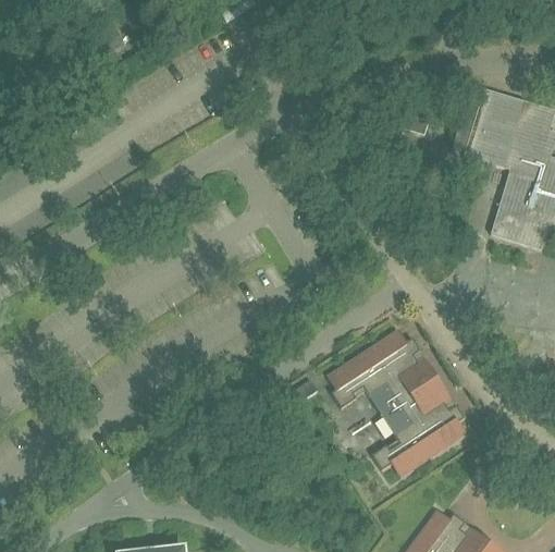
[(467,102),(454,146),(466,149),(465,156),(488,162),(500,166),(508,168),(490,232),(542,246),(550,219),(554,220),(554,157),(552,156),(540,152),(546,129),(549,120),(552,109),(527,101),(525,100),(484,89),(482,96),(470,92),(467,102)]
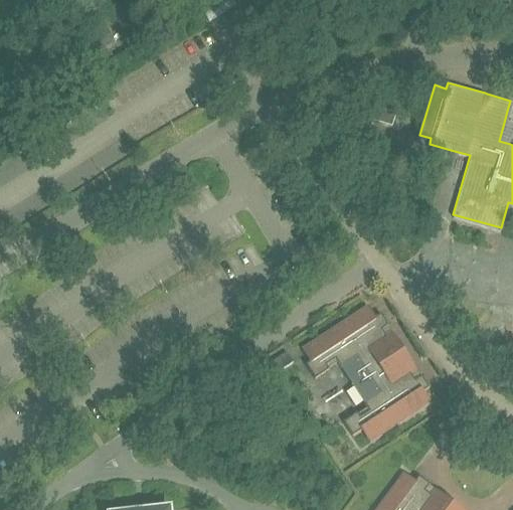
[(395,110),(372,105),(369,118),(392,123),(395,110)]
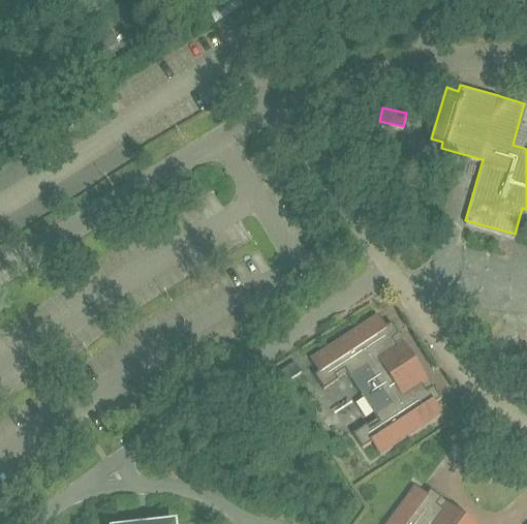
[(378,311),(312,355),(320,367),(315,371),(326,386),(340,376),(339,375),(337,372),(346,366),(348,369),(351,373),(375,411),(378,415),(380,419),(371,425),(369,422),(368,421),(353,430),(364,444),(374,438),(382,451),(443,410),(436,399),(442,395),(435,382),(428,387),(423,379),(428,377),(421,366),(411,350),(410,350),(403,340),(399,343),(394,335),(401,331),(393,318),(386,324),(378,311)]
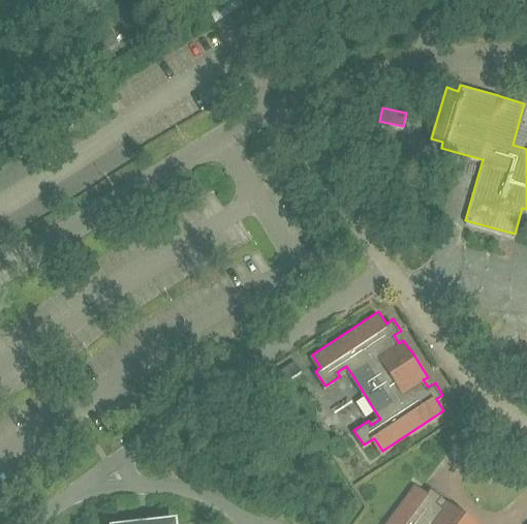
[(282,367),(289,377),(303,368),(296,358),(282,367)]
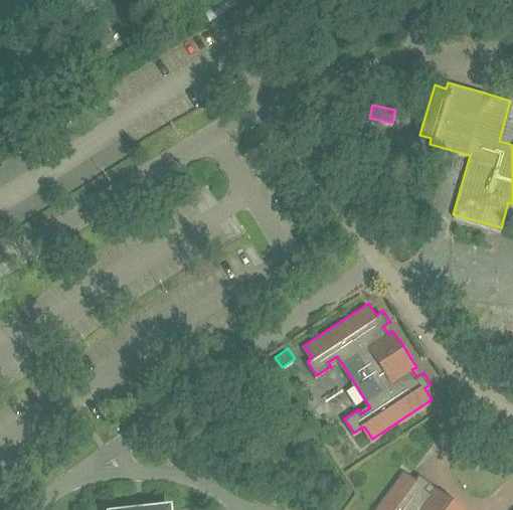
[(404,471),(374,509),(466,509),(461,506),(462,506),(448,495),(447,496),(437,488),(434,492),(426,487),(432,481),(420,472),(415,479),(407,473),(404,471)]
